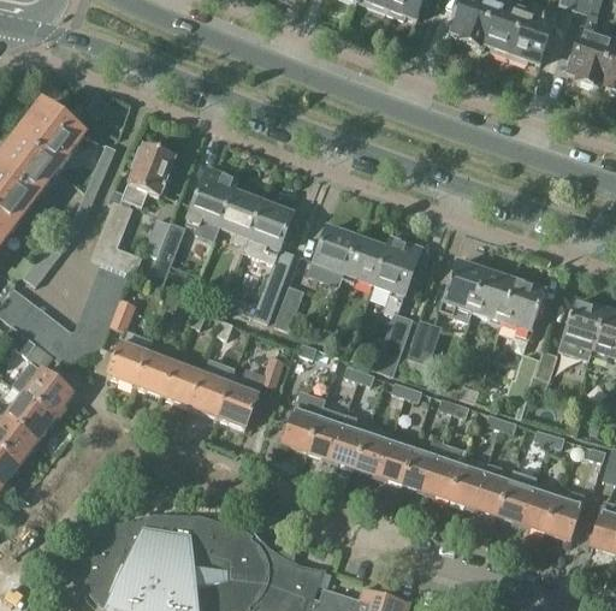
[(368,6),(384,12),(389,0),(354,0),(354,4),(355,4),(356,0),(360,0),(368,4),(368,6)]
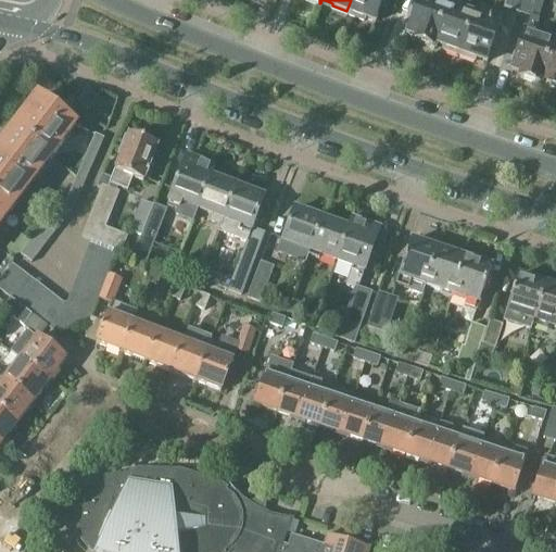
[(376,19),(382,0),(351,0),(346,11),(364,17),(365,15),(376,19)]
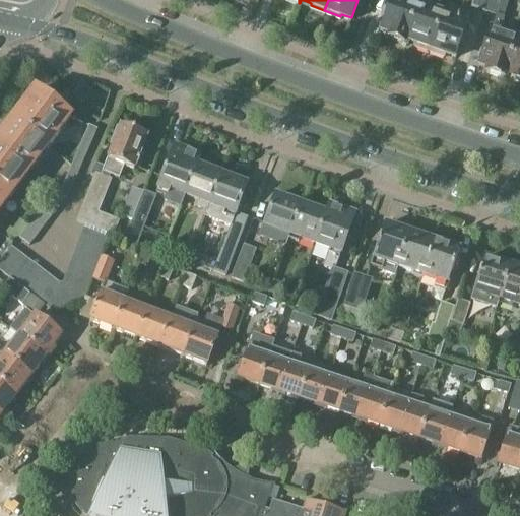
[(416,0),(389,0),(380,27),(389,30),(387,36),(402,41),(416,0)]
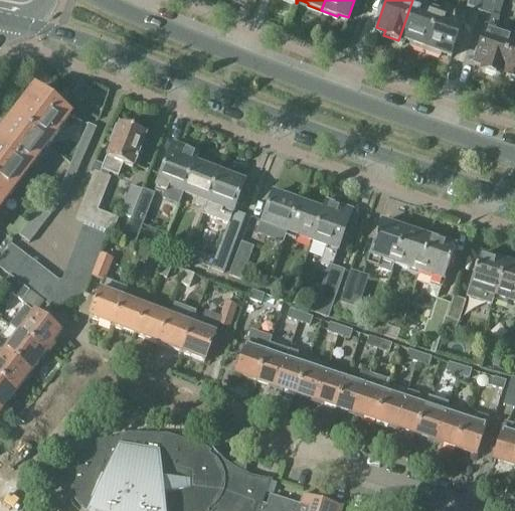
[(439,8),(434,7),(424,4),(425,0),(412,0),(398,40),(399,41),(401,36),(411,40),(410,42),(424,47),(439,8)]
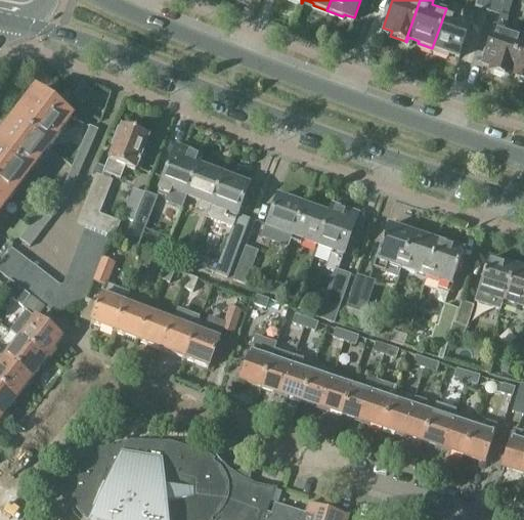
[(476,0),(475,4),(487,8),(490,0),(476,0)]
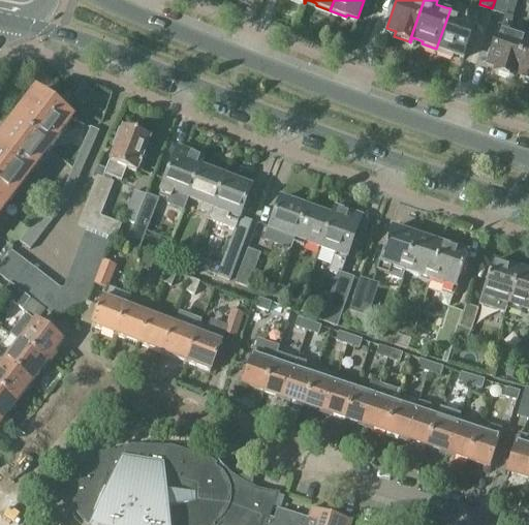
[(526,33),(509,27),(515,11),(512,10),(516,0),(495,0),(492,8),(505,13),(502,25),(500,24),(488,63),(496,65),(494,70),(512,76),(514,71),(526,33)]
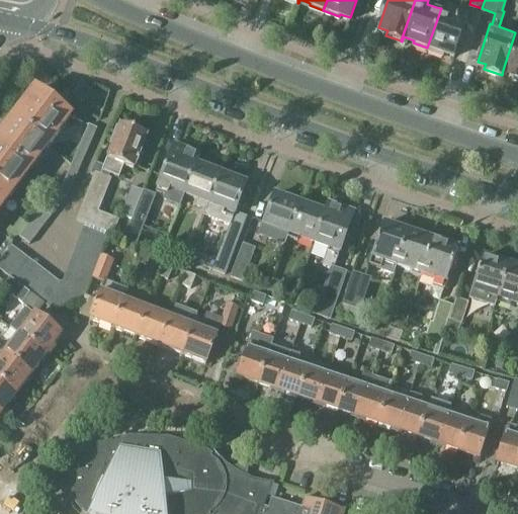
[(427,48),(436,51),(441,53),(442,51),(452,54),(457,40),(458,41),(461,33),(460,32),(466,14),(455,10),(454,13),(441,8),(427,48)]
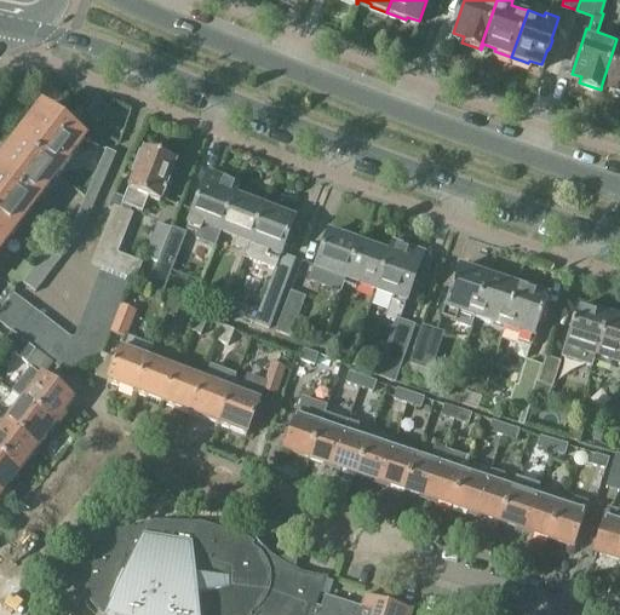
[(619,39),(616,39),(602,84),(614,88),(615,92),(619,93),(619,39)]
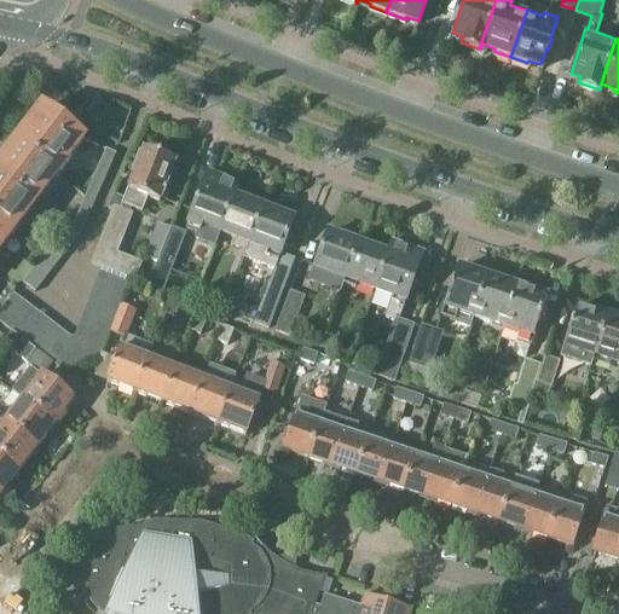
[(42,104),(17,138),(59,169),(84,135),(70,126),(62,119),(42,104)]
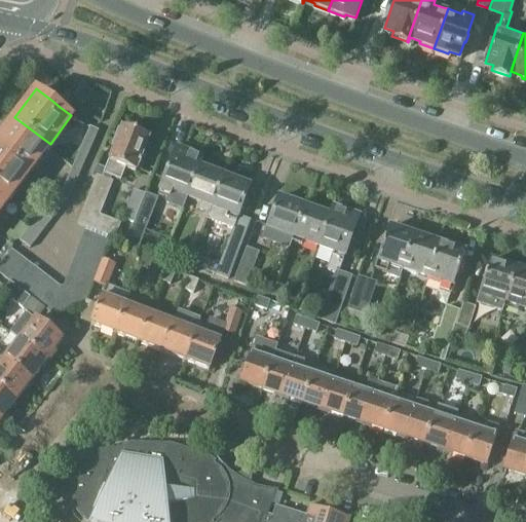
[(0,186),(11,195),(38,160),(42,155),(50,144),(14,117),(1,135),(0,135),(0,186)]
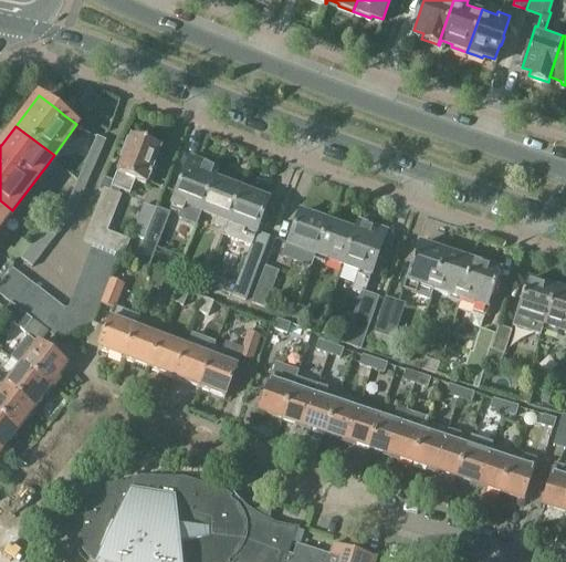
[(97,134),(93,146),(102,151),(107,137),(106,137),(97,134)]
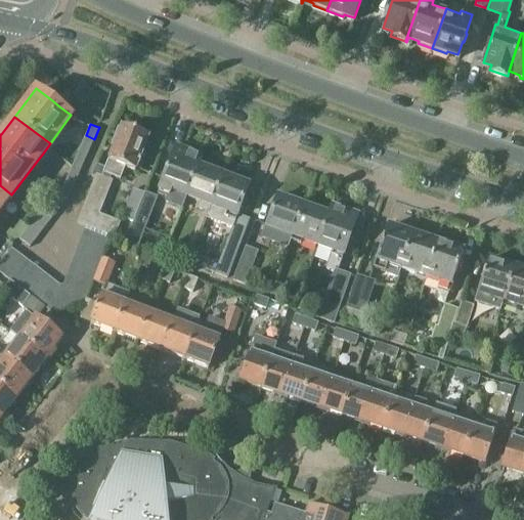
[(96,163),(92,174),(94,175),(95,171),(103,174),(110,176),(111,173),(120,177),(124,164),(135,168),(136,165),(139,166),(143,154),(140,153),(147,134),(121,124),(120,126),(118,125),(113,138),(115,139),(105,166),(96,163)]
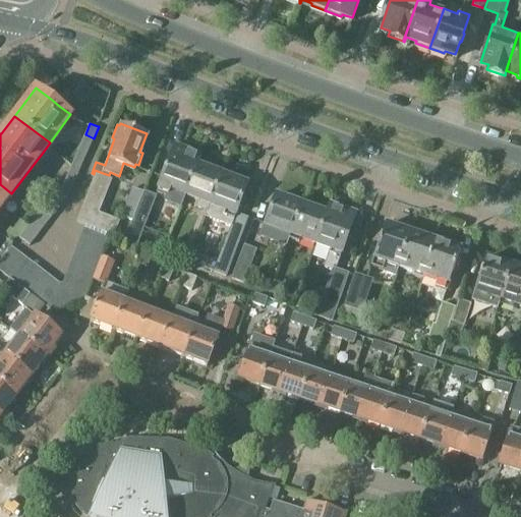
[(85,134),(80,147),(89,150),(94,138),(85,134)]
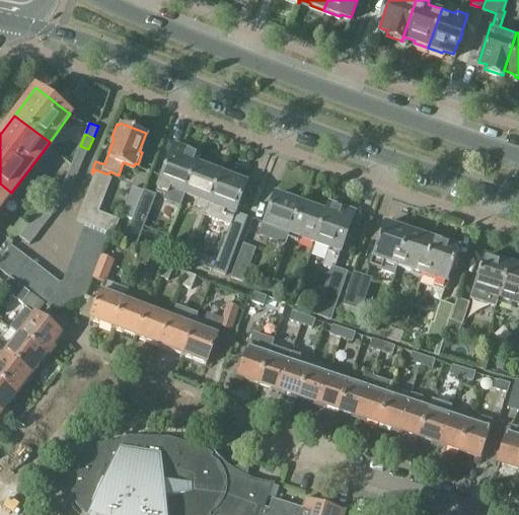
[(173,144),(155,190),(165,194),(163,198),(179,205),(184,192),(196,161),(199,153),(173,144)]
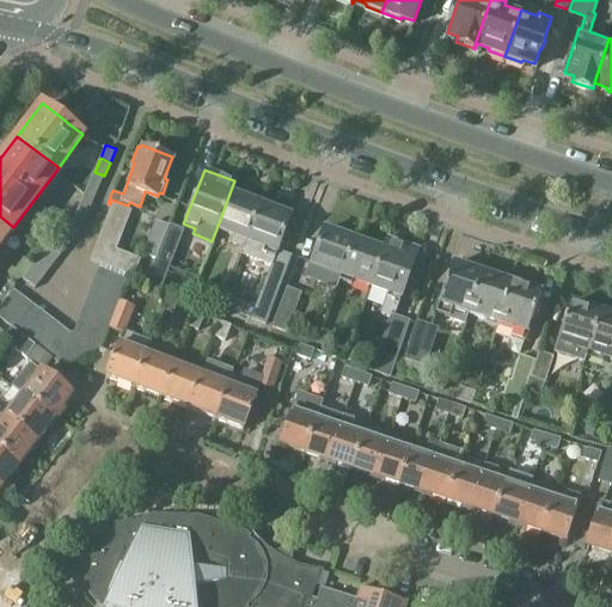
[(95,172),(89,185),(98,190),(104,176),(95,172)]
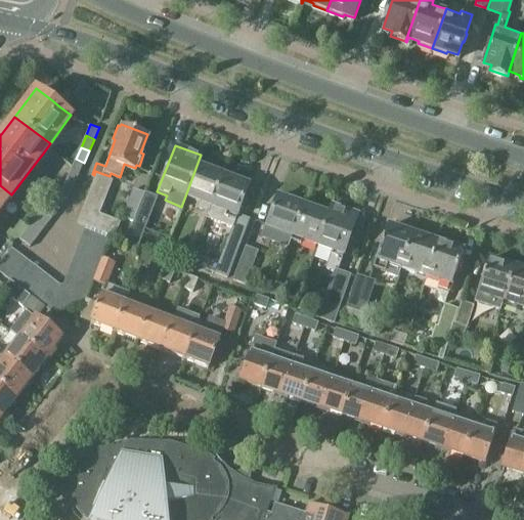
[(75,162),(71,171),(80,174),(84,163),(76,159),(75,162)]
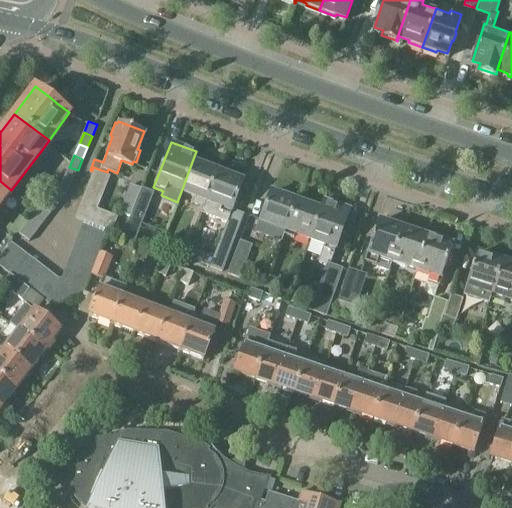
[(193,159),(182,189),(195,194),(193,200),(205,205),(219,169),(193,159)]
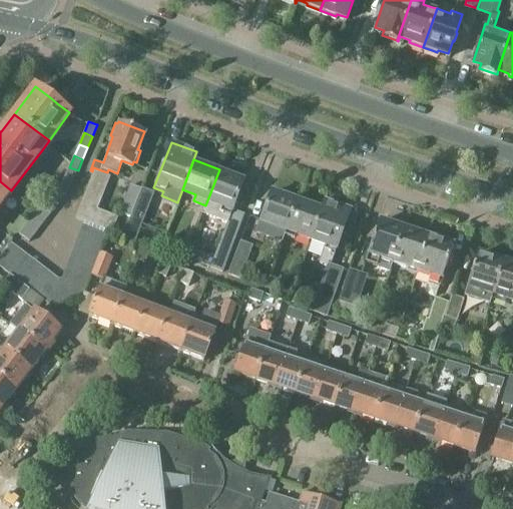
[(69,167),(64,178),(73,181),(78,170),(69,167)]
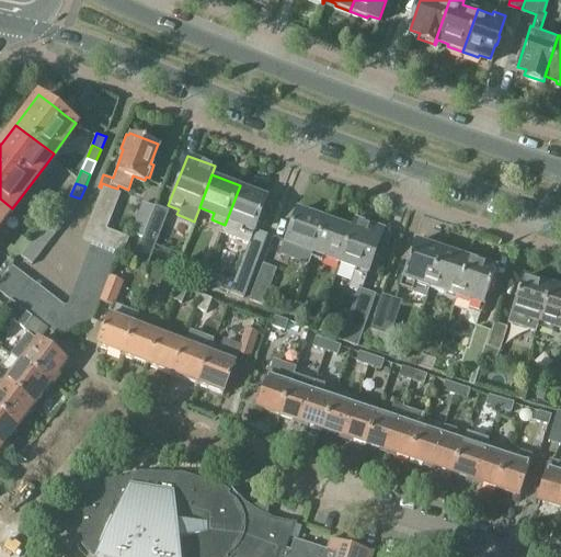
[(88,222),(82,237),(92,240),(117,250),(122,252),(129,232),(107,224),(119,191),(117,189),(111,186),(102,183),(101,188),(88,222)]
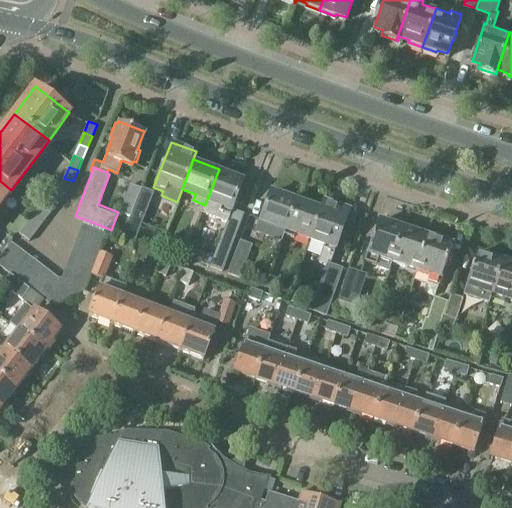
[(205,205),(203,210),(226,219),(222,229),(234,234),(243,209),(232,205),(243,178),(219,169),(205,205)]
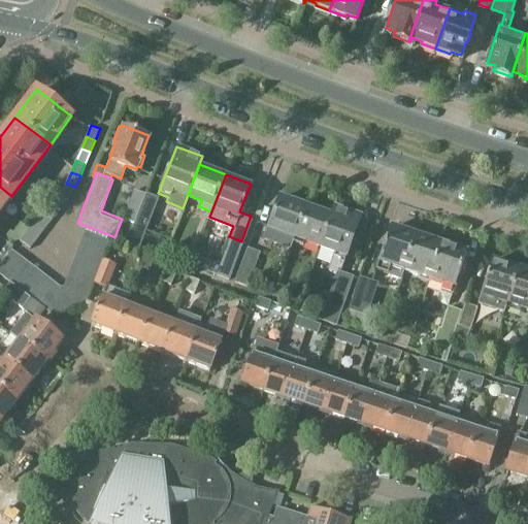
[(66,184),(62,195),(70,199),(75,187),(66,184)]
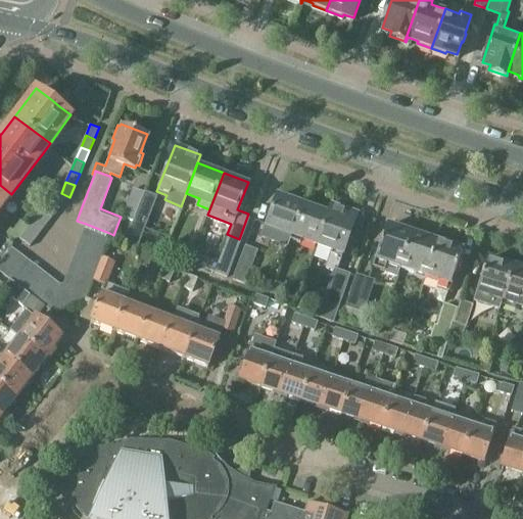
[(0,208),(11,194),(0,185),(0,208)]
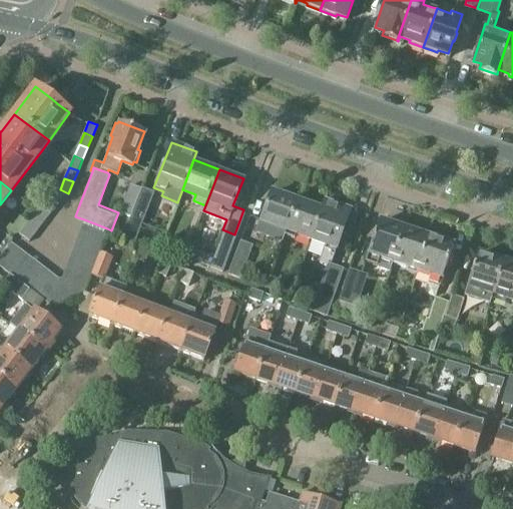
[(129,182),(119,209),(130,214),(132,209),(140,187),(129,182)]
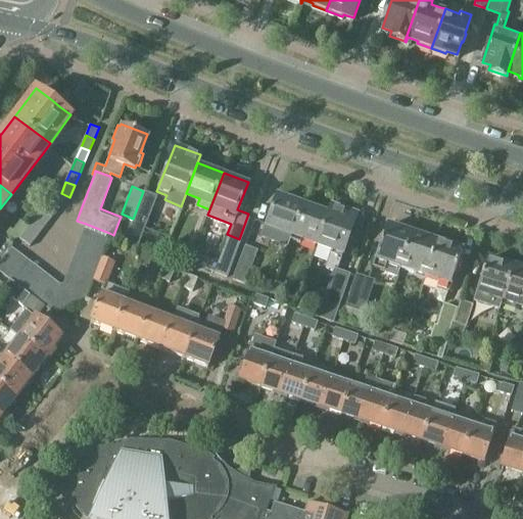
[(143,191),(135,214),(147,219),(156,195),(144,190),(143,191)]
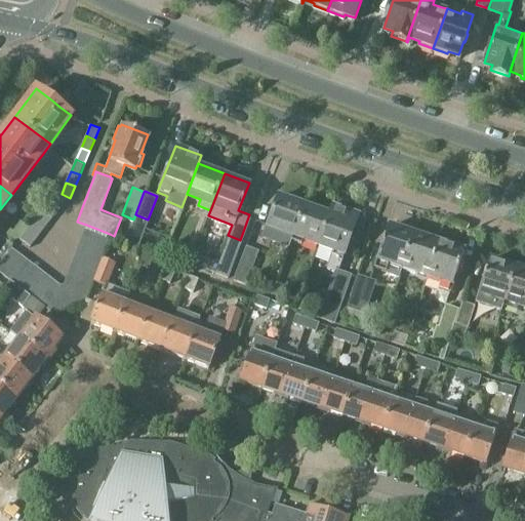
[(267,225),(263,236),(289,246),(293,234),(305,203),(279,193),(267,225)]
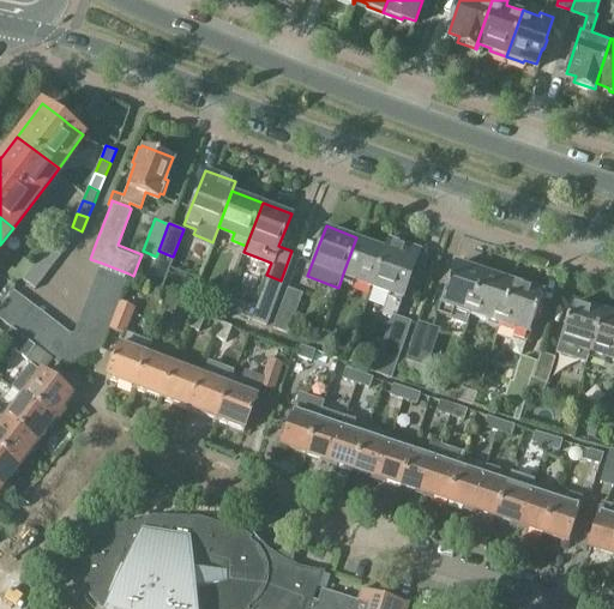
[(58,228),(52,236),(65,246),(71,237),(68,235),(58,228)]
